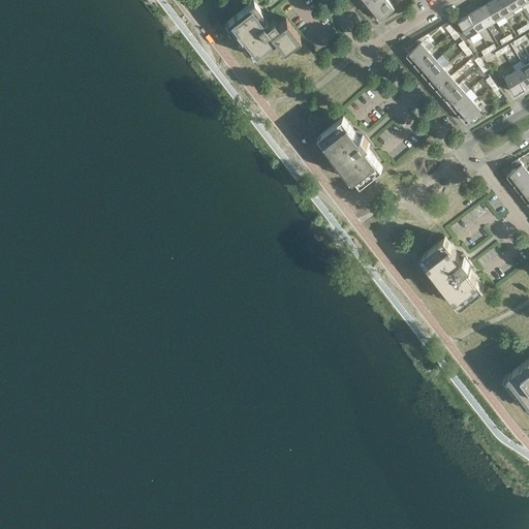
[(384,0),(366,0),(365,1),(368,5),(366,6),(370,11),(384,0)]
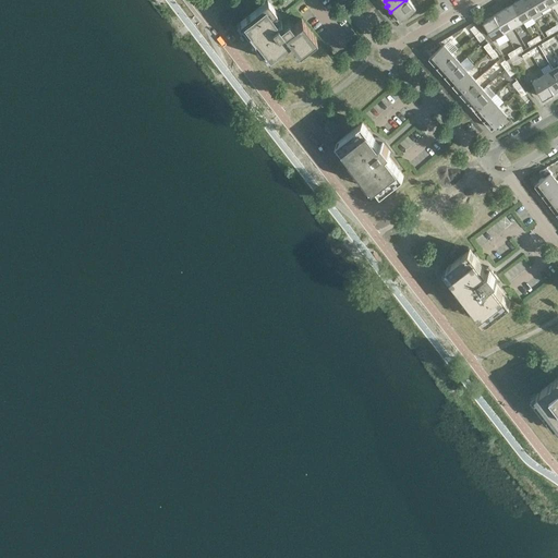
[(416,9),(409,0),(405,0),(390,12),(396,19),(397,16),(401,21),(416,9)]
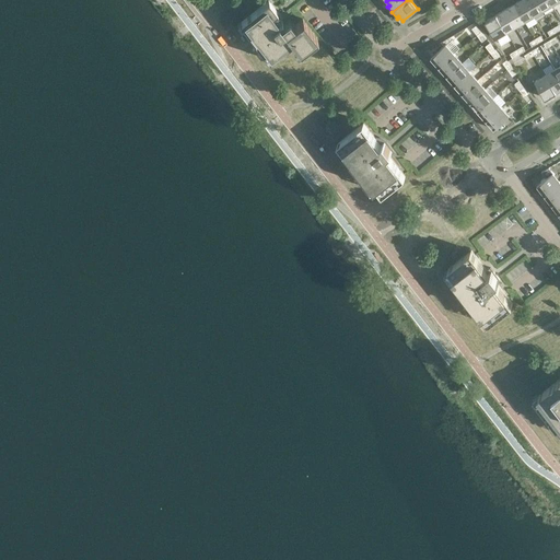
[(534,15),(524,0),(520,0),(514,3),(525,21),(534,15)]
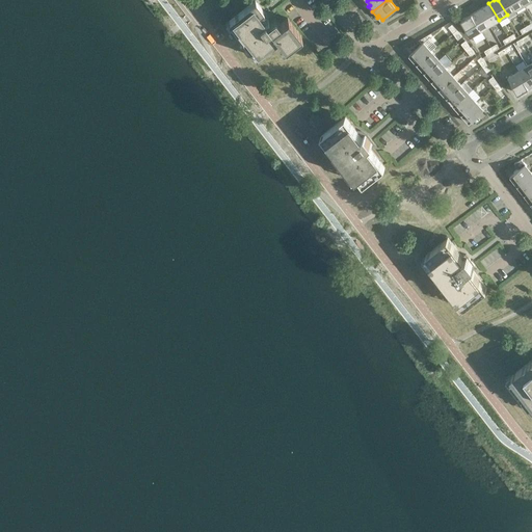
[(515,9),(509,0),(498,0),(507,15),(515,9)]
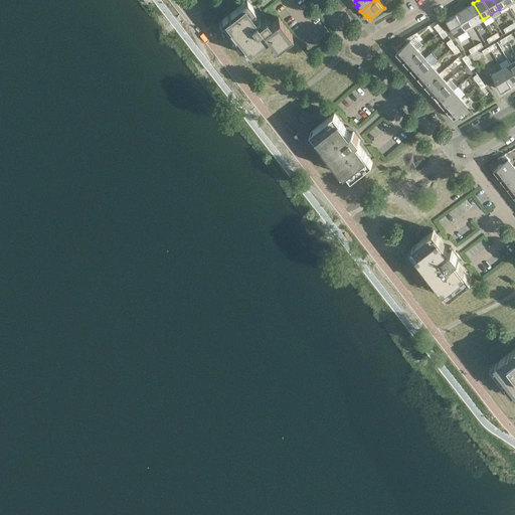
[(507,5),(504,0),(493,0),(499,9),(507,5)]
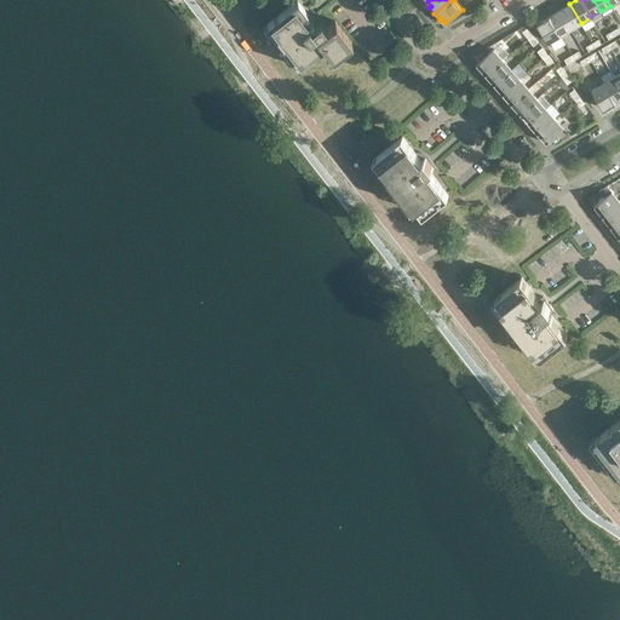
[(267,28),(283,49),(286,52),(287,51),(291,56),(291,59),(297,67),(323,46),(327,51),(329,50),(333,55),(351,41),(334,21),(326,28),(320,19),(314,24),(305,13),(306,12),(299,3),(267,28)]
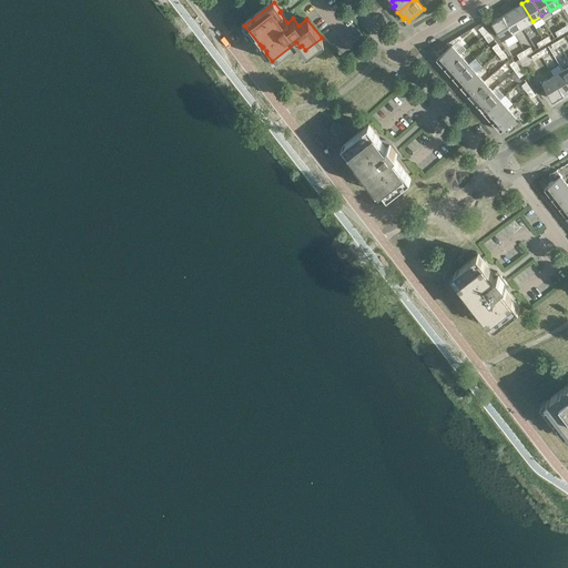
[(533,21),(521,3),(513,9),(523,27),(533,21)]
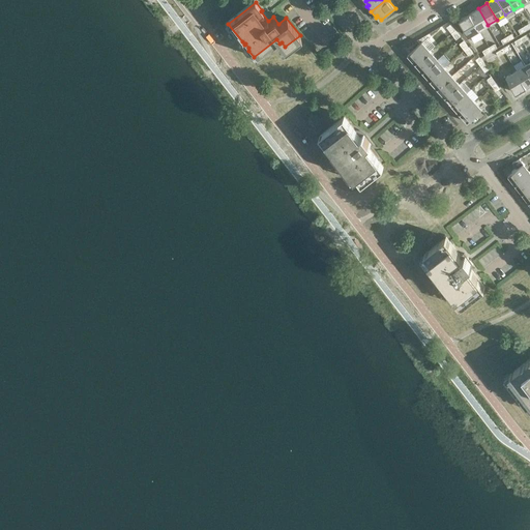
[(488,25),(478,8),(470,13),(479,30),(488,25)]
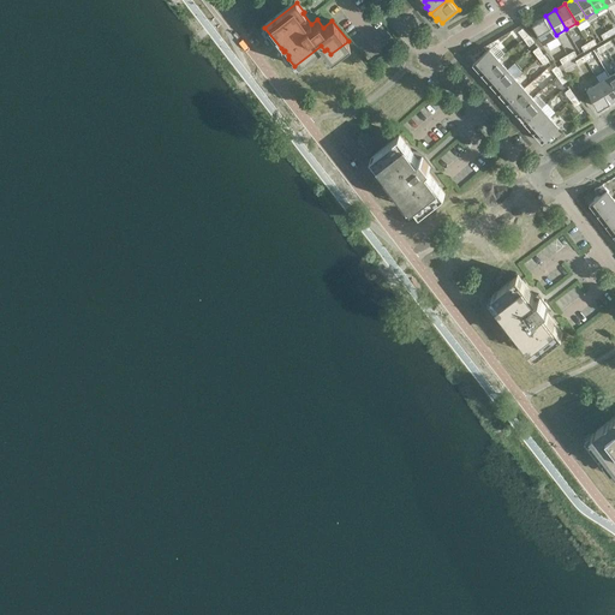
[(556,35),(545,16),(533,23),(544,42),(556,35)]
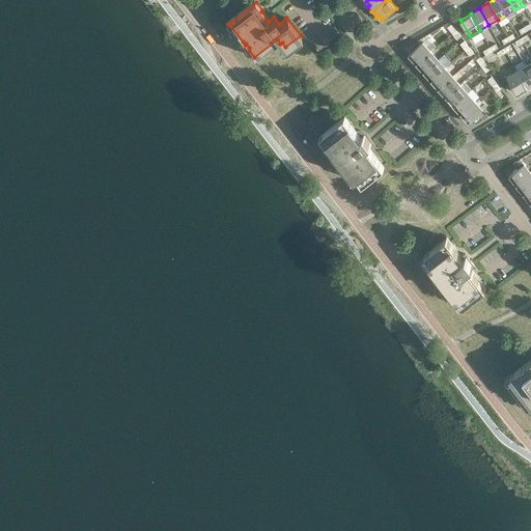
[(456,30),(451,24),(447,27),(452,33),(456,30)]
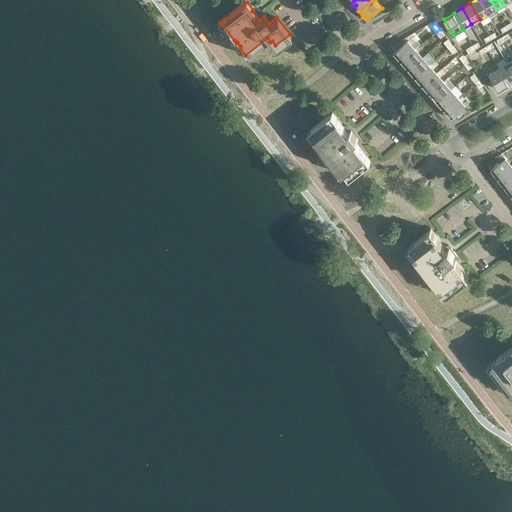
[(444,35),(440,29),(436,32),(441,38),(444,35)]
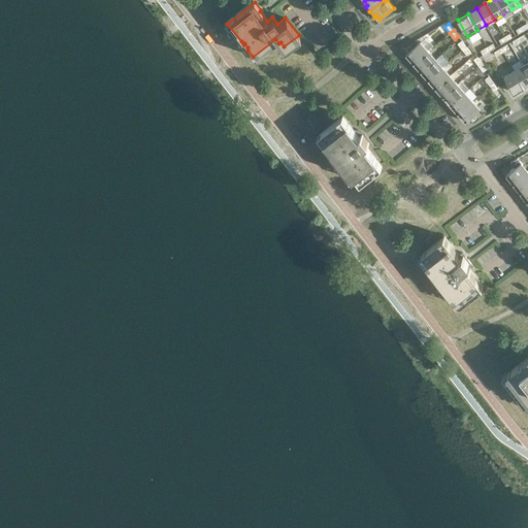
[(466,46),(462,40),(458,43),(462,50),(466,46)]
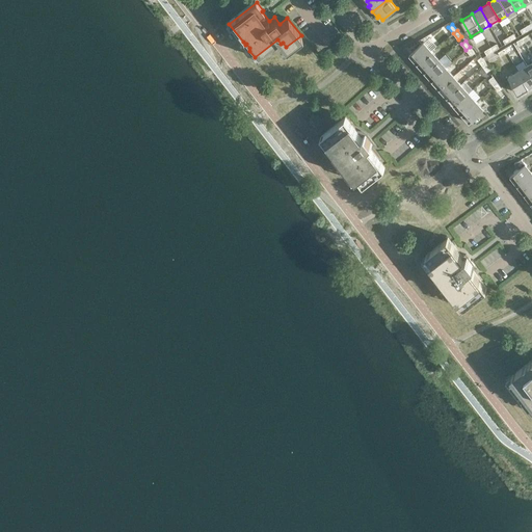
[(409,55),(417,63),(431,51),(423,42),(409,55)]
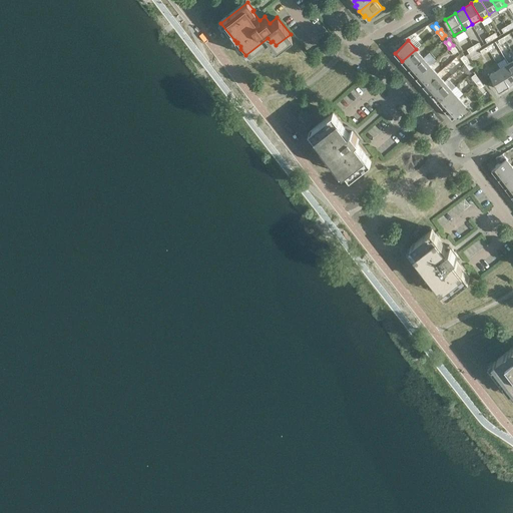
[(458,51),(453,45),(449,48),(454,54),(458,51)]
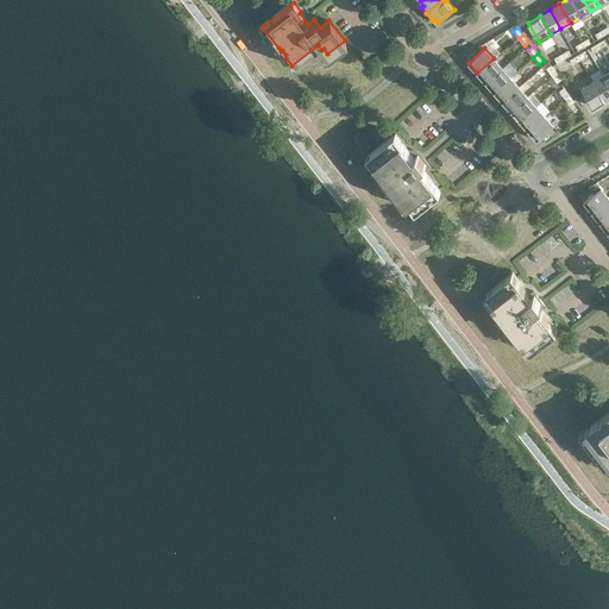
[(565,58),(563,54),(554,58),(557,63),(565,58)]
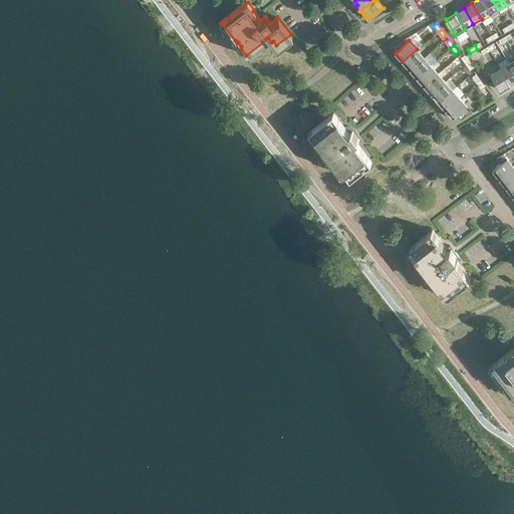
[(490,50),(488,46),(481,50),(484,54),(490,50)]
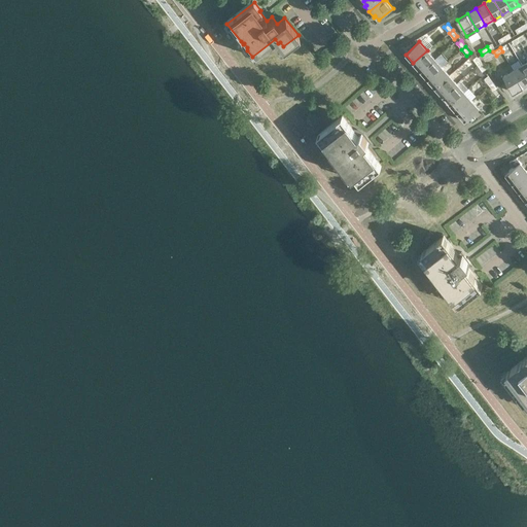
[(434,59),(427,50),(413,63),(420,71),(434,59)]
